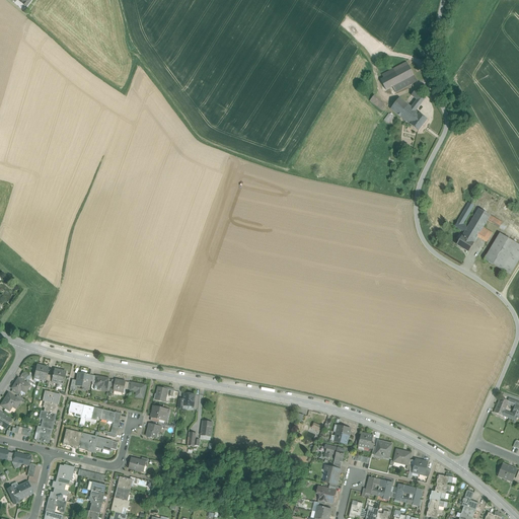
[(406,62),(382,75),(383,78),(409,65),(406,62)]
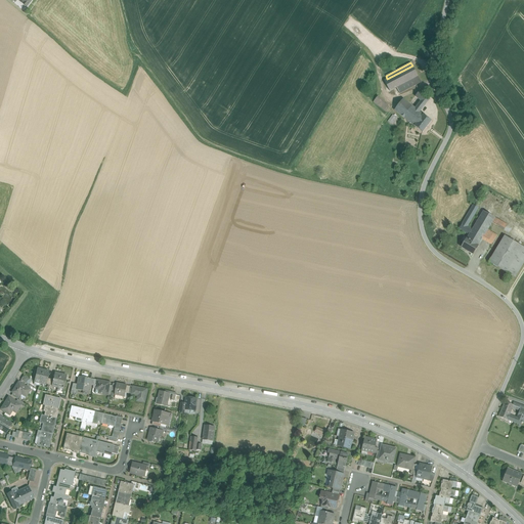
[(387,79),(384,81),(390,91),(396,88),(418,77),(412,66),(387,79)]
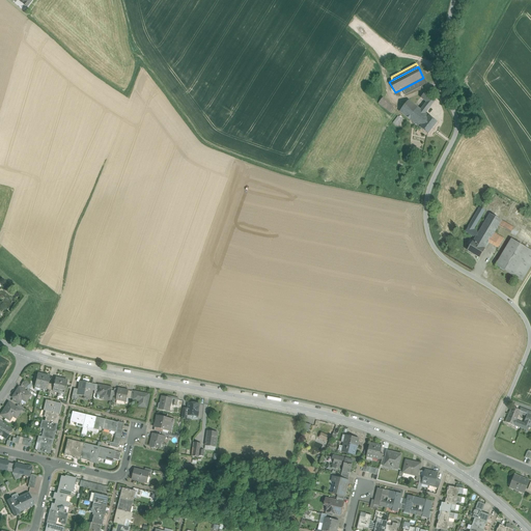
[(423,78),(401,89),(406,95),(427,84),(423,78)]
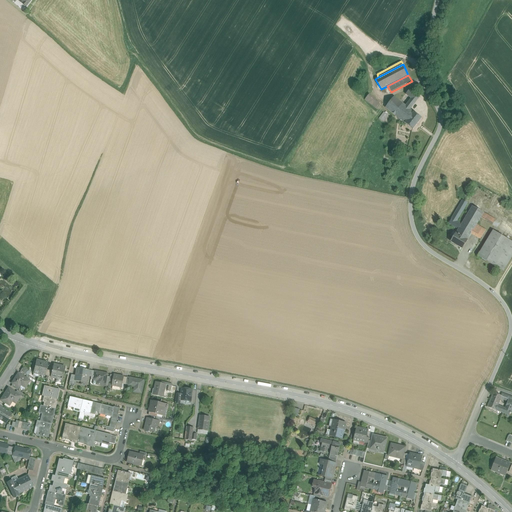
[(419,98),(409,90),(400,101),(410,109),(419,98)]
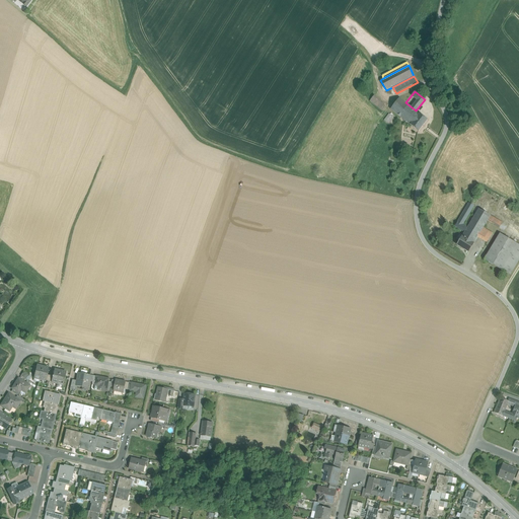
[(386,105),(374,96),(370,101),(382,110),(386,105)]
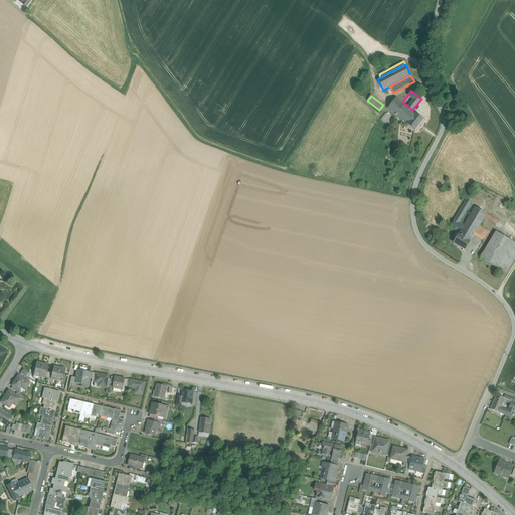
[(396,98),(387,109),(407,124),(416,113),(412,110),(402,102),(396,98)]
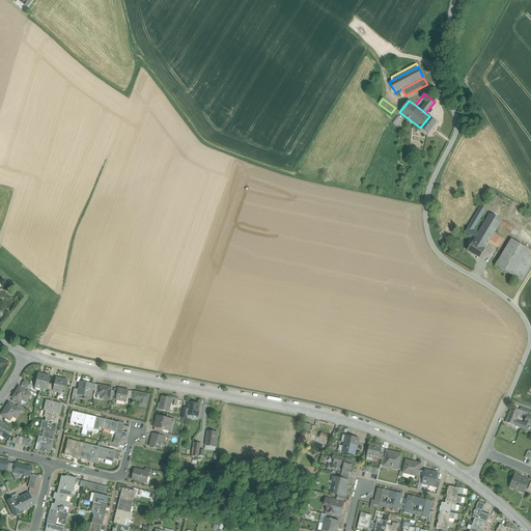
[(402,120),(398,116),(393,123),(397,127),(402,120)]
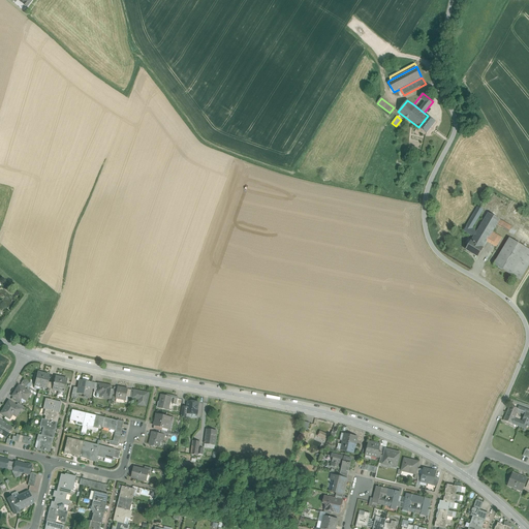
[(428,116),(418,127),(427,133),(436,122),(428,116)]
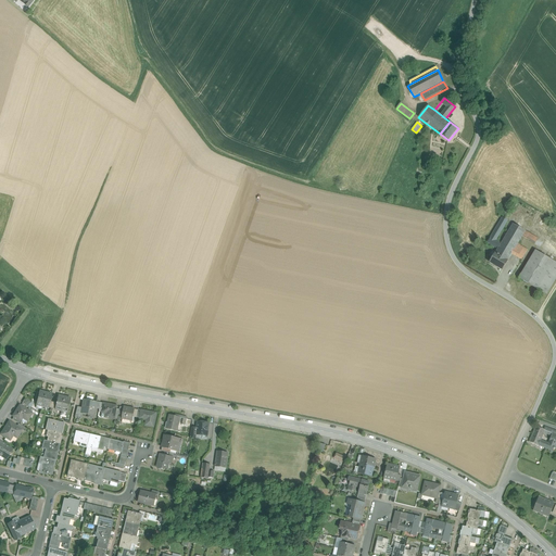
[(502,217),(488,243),(497,249),(498,249),(513,224),(504,218),(502,217)]
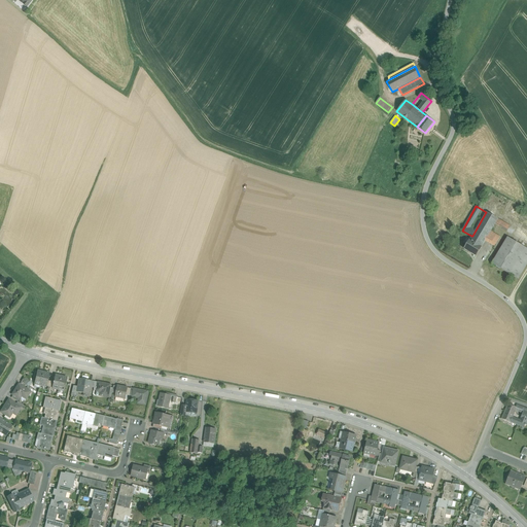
[(486,212),(472,236),(484,242),(485,241),(491,232),(495,224),(498,219),(486,212)]
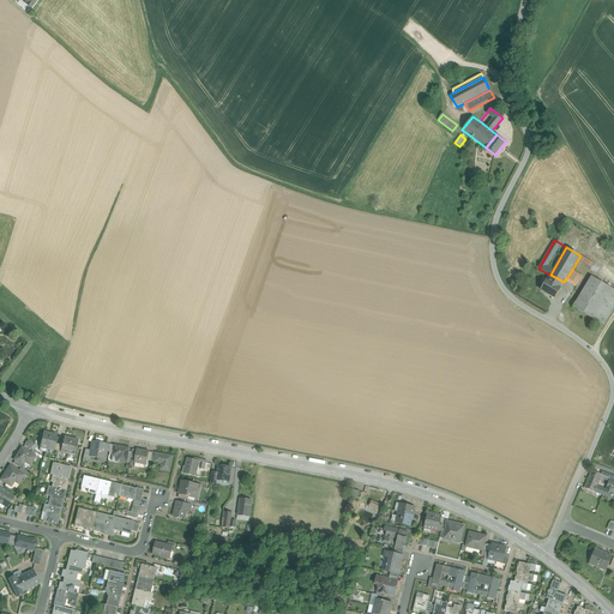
[(594,264),(581,256),(577,262),(590,270),(594,264)]
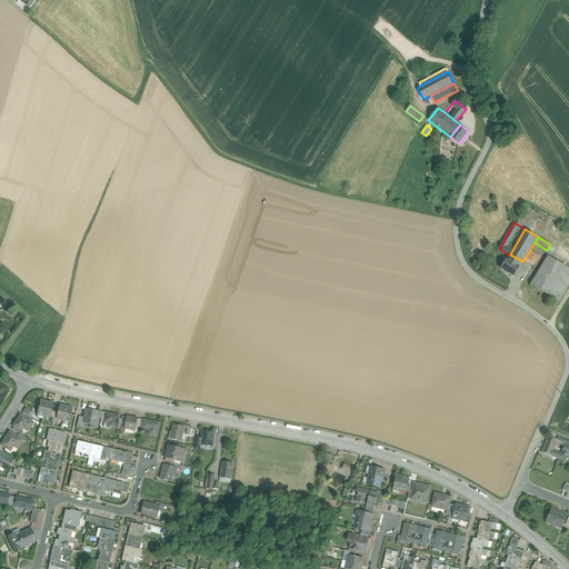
[(540,256),(530,250),(523,260),(533,267),(540,256)]
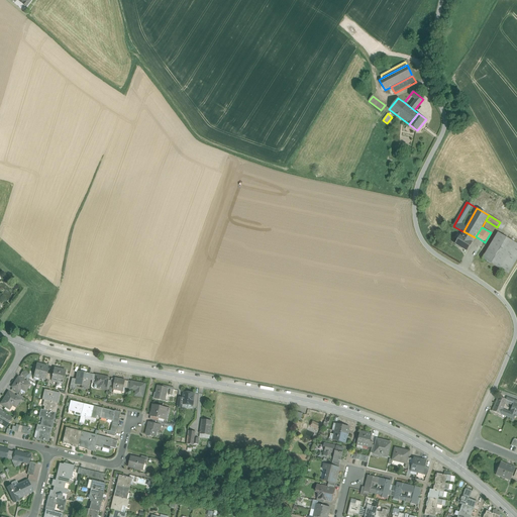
[(462,231),(455,244),(468,251),(476,238),(475,237),(463,231),(462,231)]
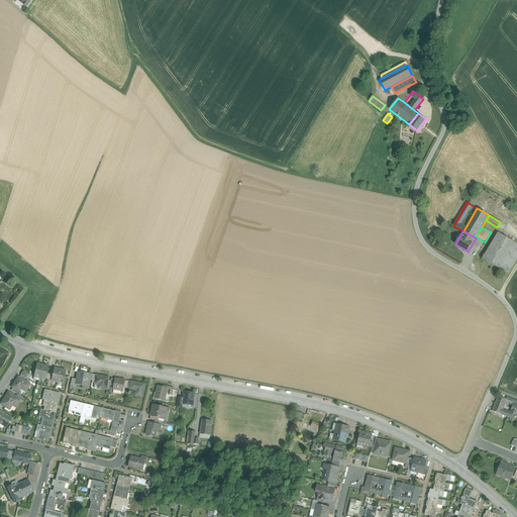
[(516,243),(498,232),(482,259),(508,274),(516,260),(516,243)]
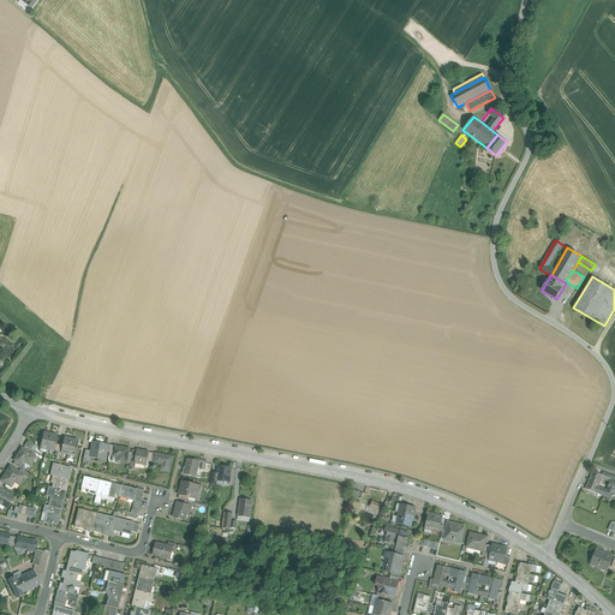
[(51,435),(45,434),(41,448),(47,449),(51,435)]
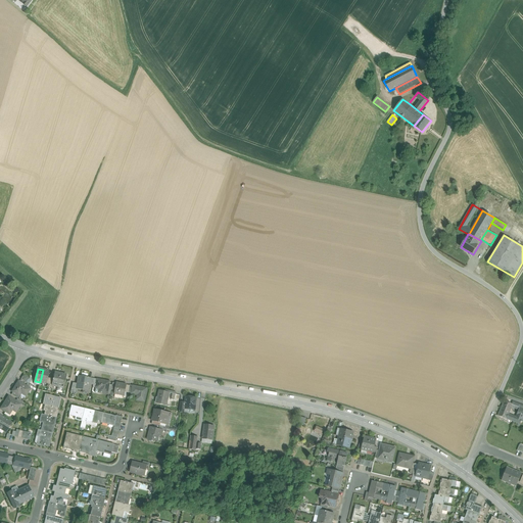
[(49,372),(43,370),(40,382),(46,384),(47,378),(49,372)]
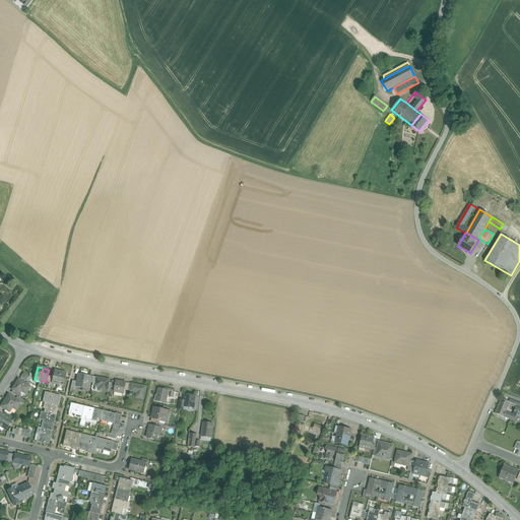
[(60,372),(54,371),(53,377),(52,383),(57,384),(60,372)]
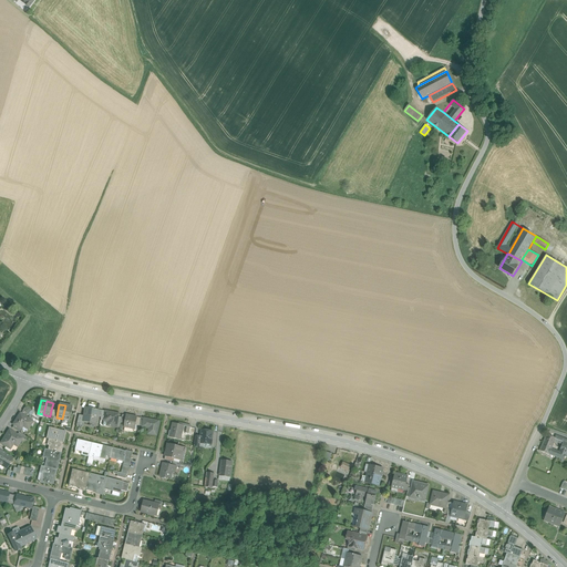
[(72,408),(65,405),(62,419),(69,421),(72,408)]
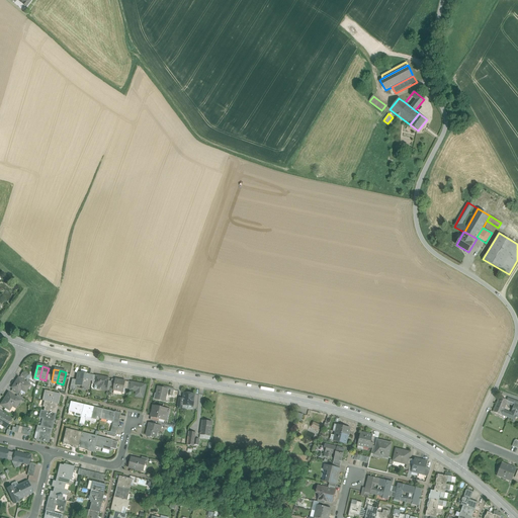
[(90,374),(78,372),(77,379),(76,384),(76,385),(83,386),(83,384),(88,385),(89,380),(90,374)]
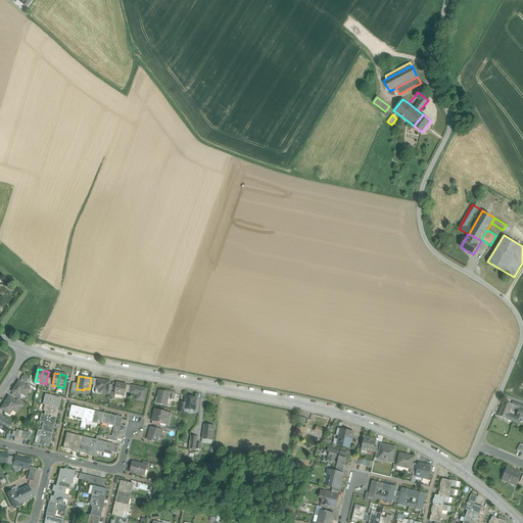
[(110,382),(97,379),(96,385),(96,388),(95,392),(101,394),(101,393),(107,394),(109,383),(110,382)]
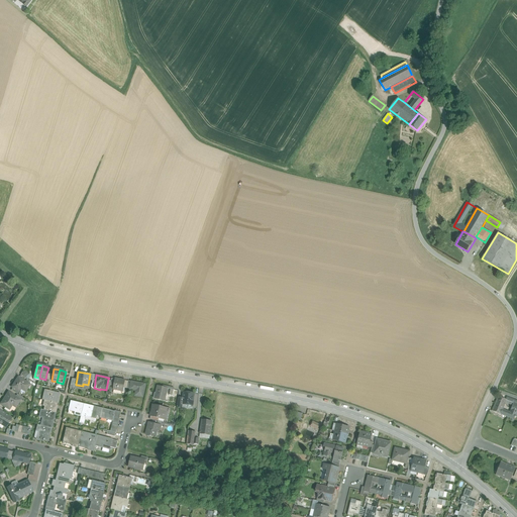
[(30,385),(18,377),(12,387),(13,388),(19,392),(22,388),(26,391),(30,385)]
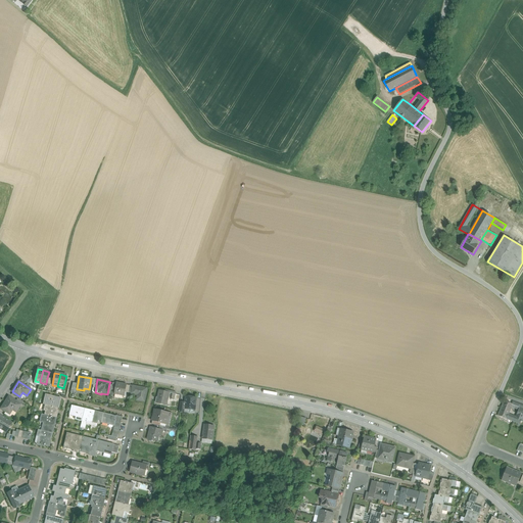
[(127,385),(116,383),(115,390),(114,393),(115,393),(124,395),(125,395),(125,392),(127,385)]
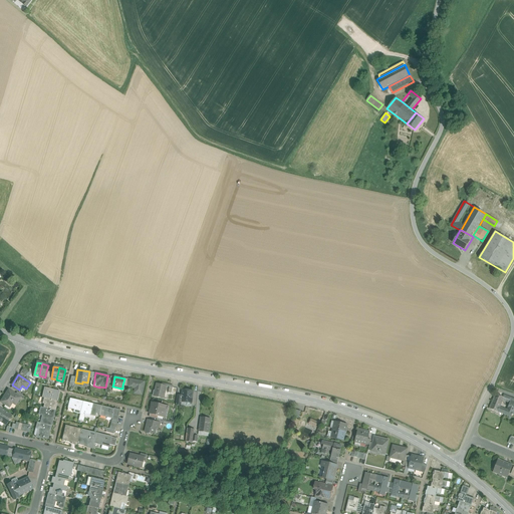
[(145,381),(131,379),(130,387),(129,388),(136,389),(135,394),(142,395),(145,381)]
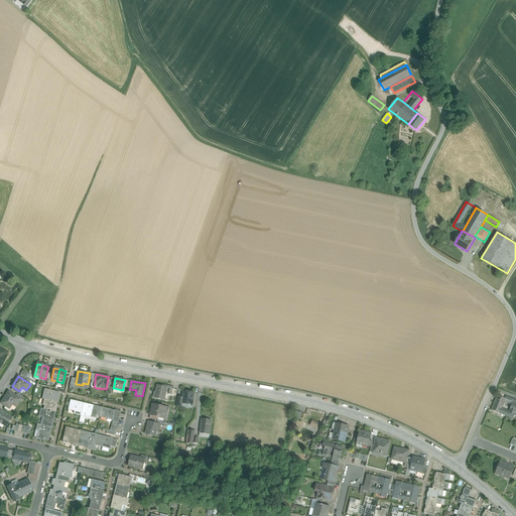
[(167,388),(157,385),(154,397),(165,400),(167,388)]
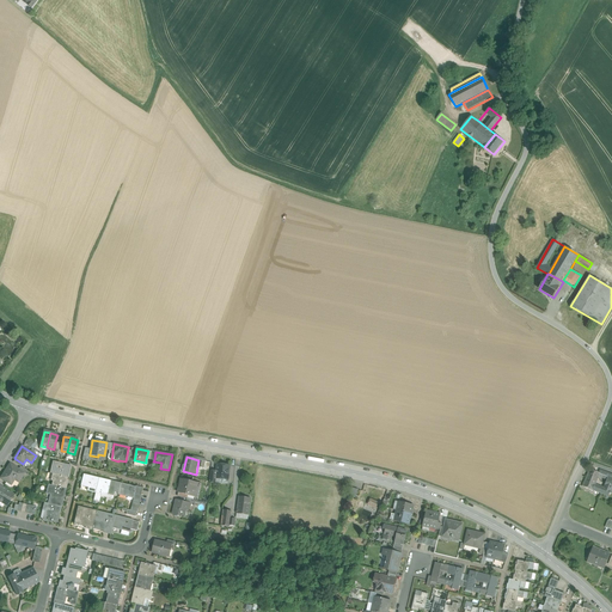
[(72,466),(54,461),(50,473),(53,475),(67,478),(68,478),(72,466)]
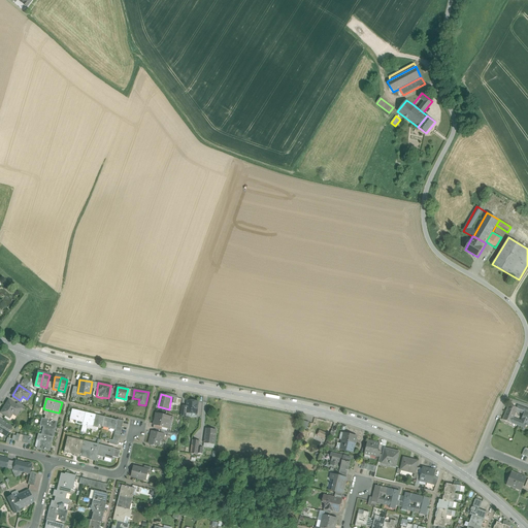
[(17,405),(8,401),(1,413),(5,416),(9,419),(13,413),(17,416),(21,408),(17,405)]
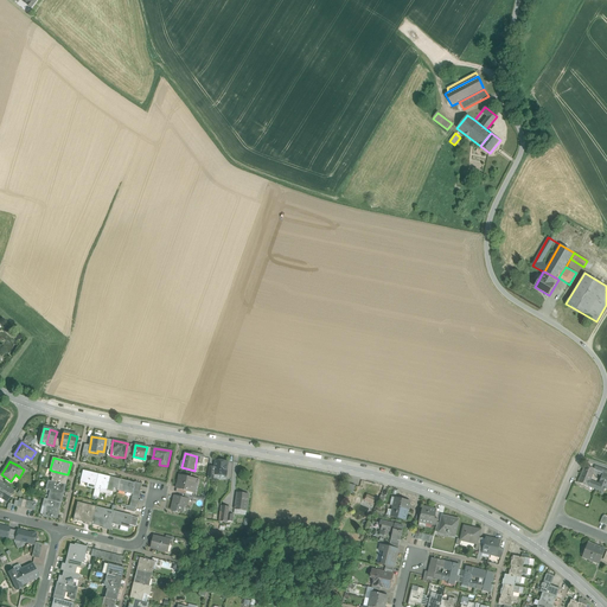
[(228,462),(216,461),(215,468),(215,474),(215,479),(227,480),(227,475),(228,462)]
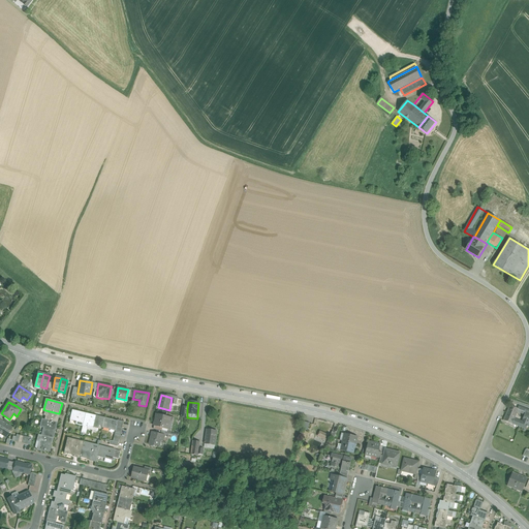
[(518,408),(509,405),(503,421),(518,426),(520,421),(515,418),(519,409),(518,408)]
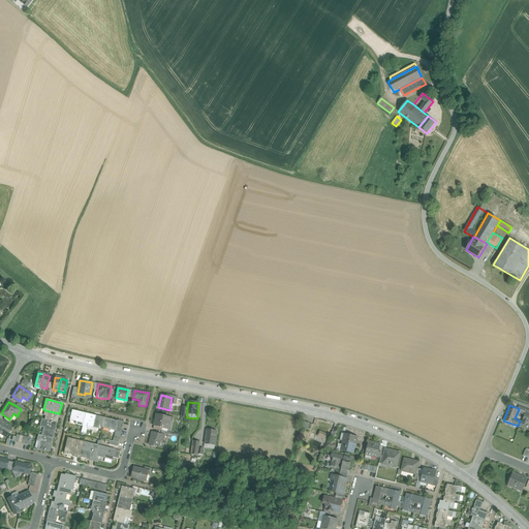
[(528,415),(528,409),(519,406),(518,408),(519,409),(515,418),(520,421),(522,422),(523,419),(528,422),(527,426),(528,426),(528,415),(528,416),(528,415)]
